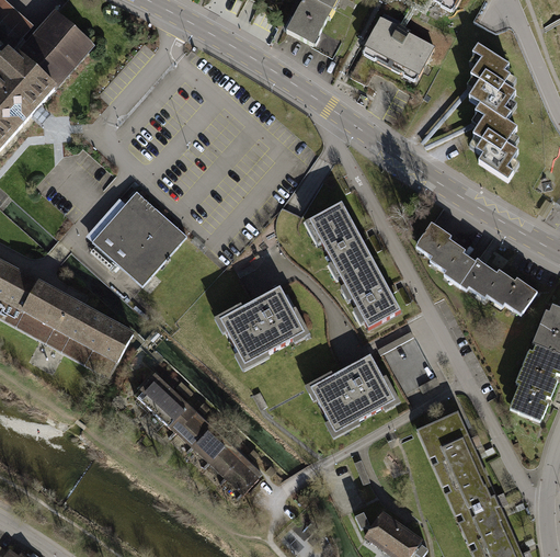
[(0,0),(0,16),(22,36),(34,23),(7,0),(0,0)]
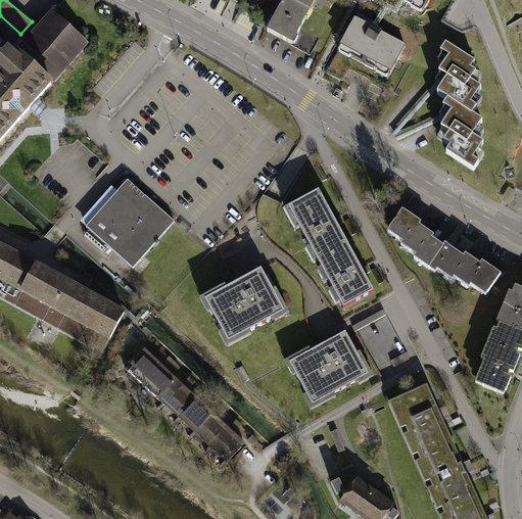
[(281,0),(267,28),(292,41),(292,40),(299,26),(310,7),(296,0),(281,0)]
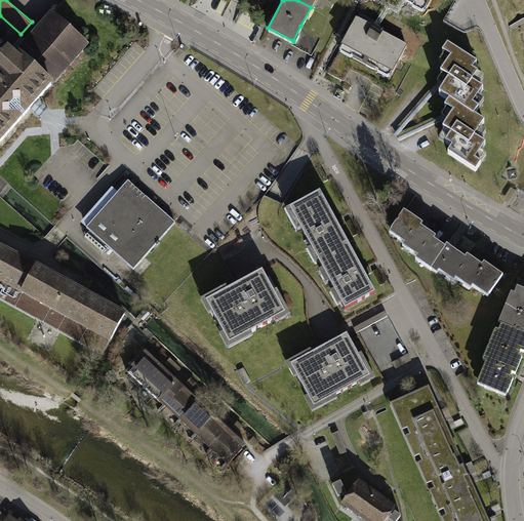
[(376,18),(359,9),(341,43),(356,50),(353,54),(366,62),(368,57),(392,70),(406,42),(381,30),(384,27),(374,22),(376,18)]
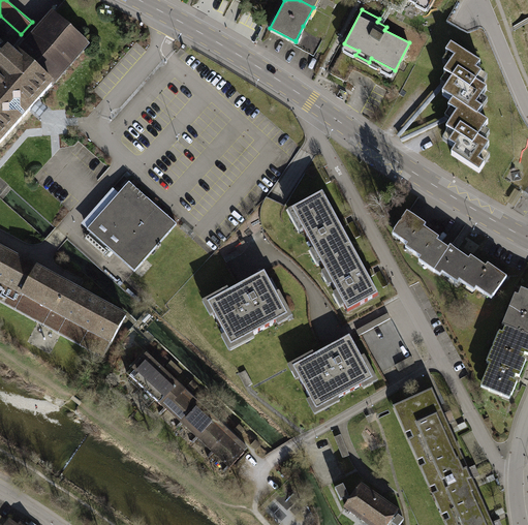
[(0,136),(32,100),(52,79),(85,41),(52,11),(19,50),(16,53),(9,47),(21,34),(0,16),(0,136)]
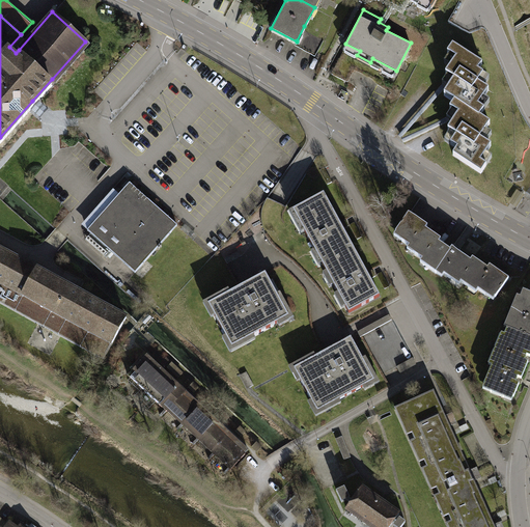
[(304,26),(297,40),(315,51),(324,36),(304,26)]
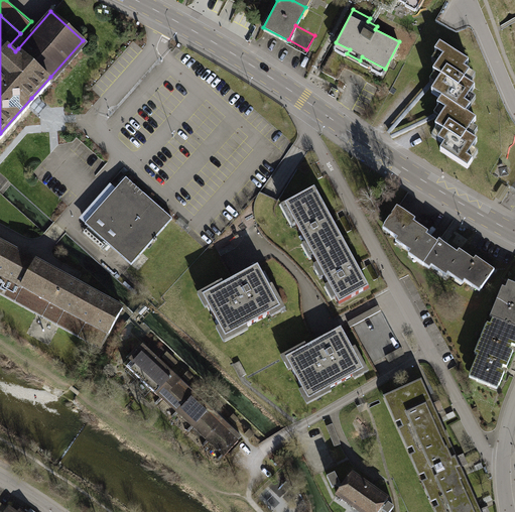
[(467,57),(436,39),(429,50),(437,55),(426,74),(431,77),(435,79),(426,93),(436,99),(461,113),(466,106),(460,103),(471,85),(461,79),(467,69),(462,66),(467,57)]
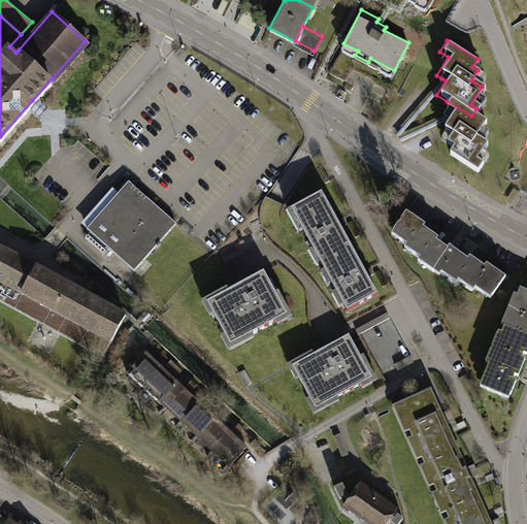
[(471,116),(447,101),(442,107),(450,112),(451,113),(440,130),(450,135),(445,142),(453,148),(449,154),(475,170),(479,165),(471,160),(482,143),(472,137),(482,122),(471,116)]
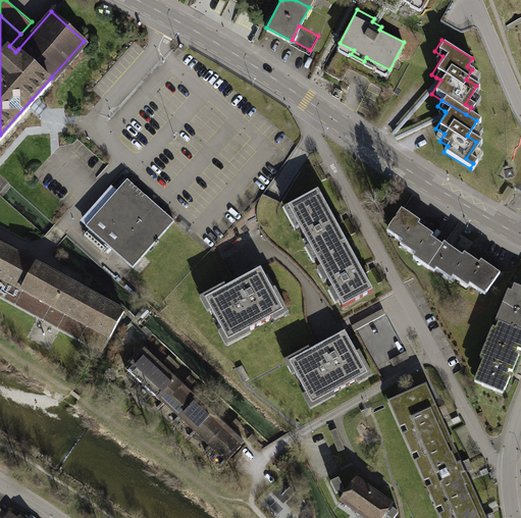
[(173,218),(126,176),(116,188),(86,223),(89,226),(109,244),(132,264),(173,218)]
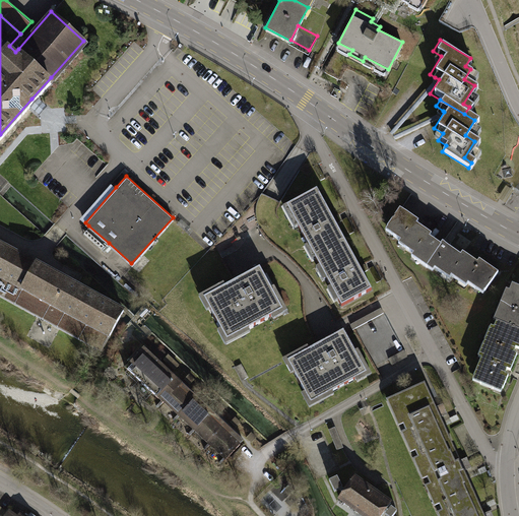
[(85,222),(116,187),(111,182),(79,216),(85,222)]
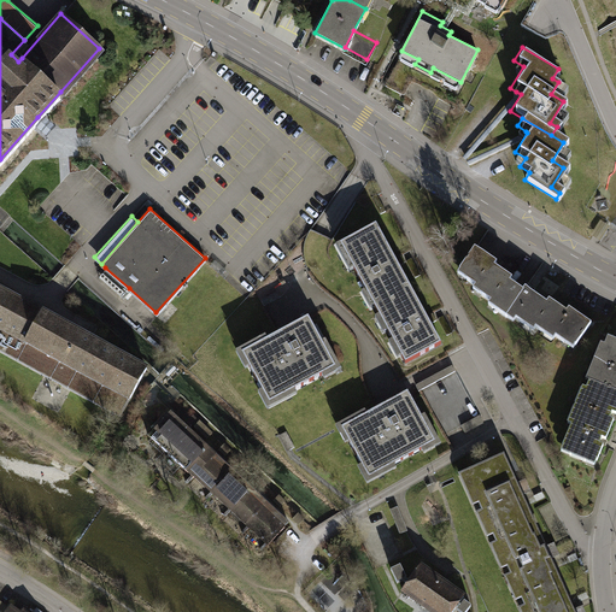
[(410,281),(377,223),(340,243),(373,301),(410,281)]
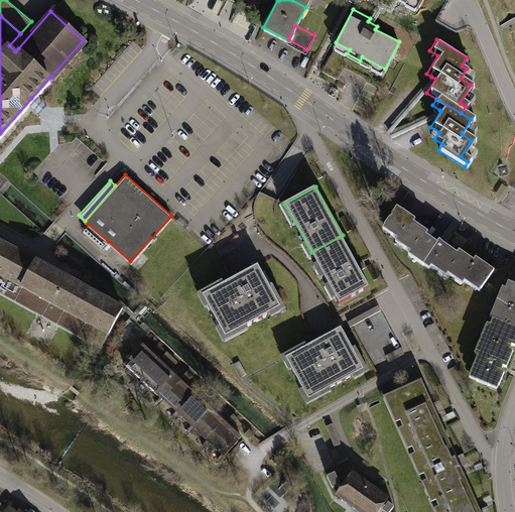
[(415,218),(397,205),(384,223),(385,223),(383,225),(398,236),(396,238),(411,248),(409,251),(429,265),(431,262),(445,273),(447,270),(463,280),(465,277),(480,287),(494,267),(475,254),(473,257),(459,247),(457,250),(438,237),(436,240),(427,233),(428,231),(414,220),(415,218)]
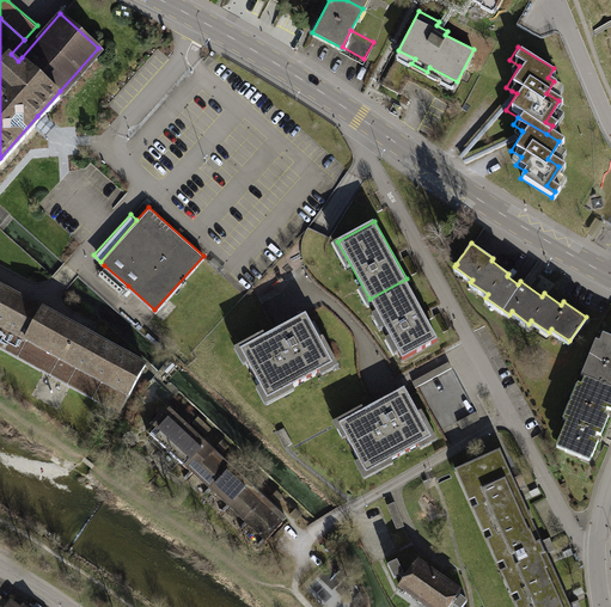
[(128,286),(104,265),(98,271),(122,293),(128,286)]
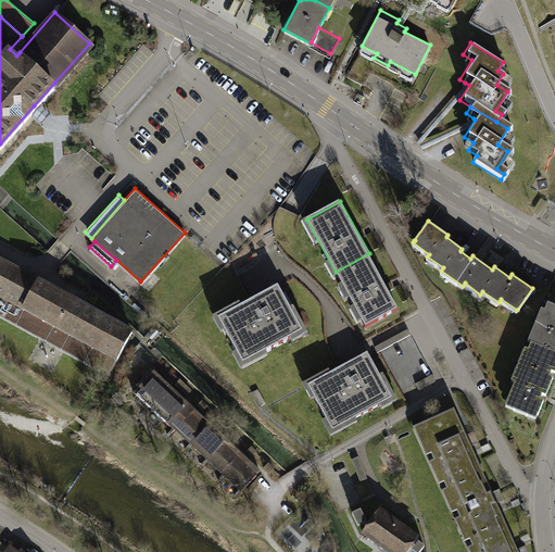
[(398,306),(369,253),(336,272),(364,325),(398,306)]
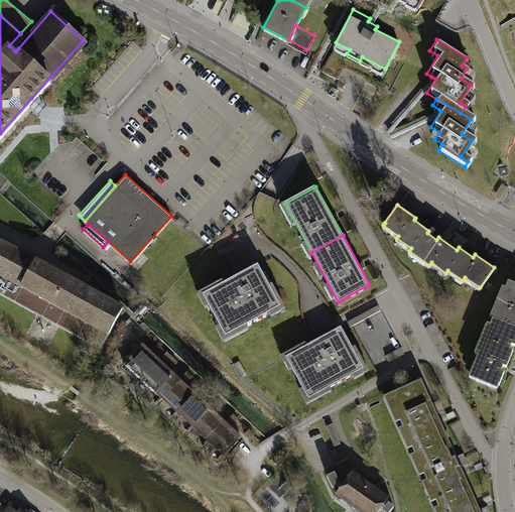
[(0,290),(100,345),(122,305),(0,239),(0,290)]
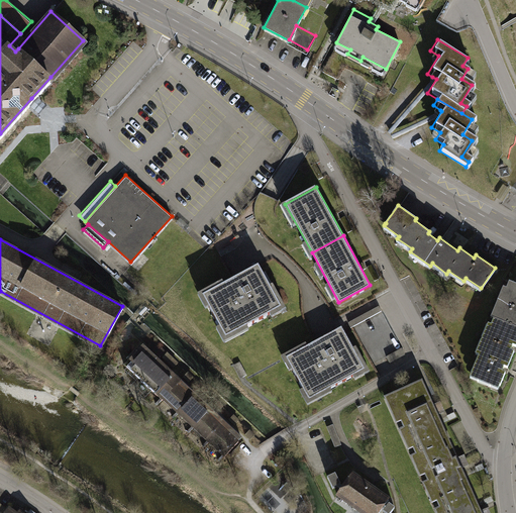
[(233,243),(219,250),(222,257),(236,249),(233,243)]
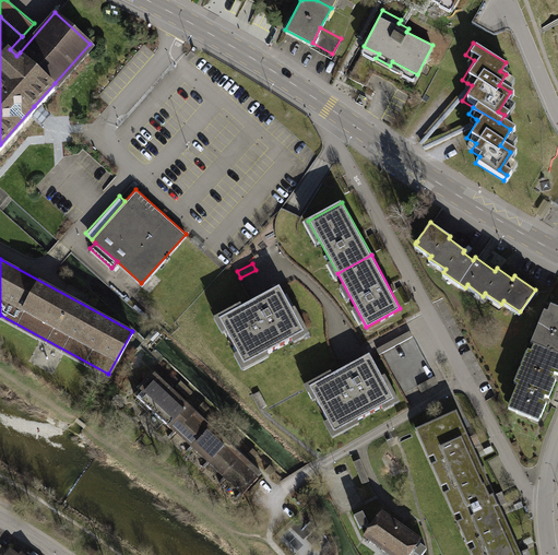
[(242,363),(303,330),(277,285),(269,290),(218,318),(242,363)]
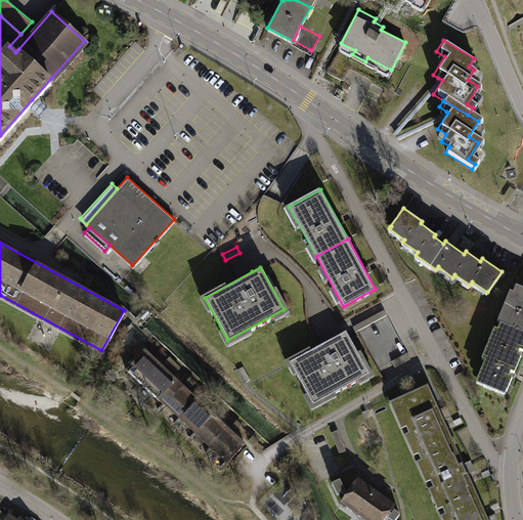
[(522,331),(522,285),(516,283),(514,290),(511,289),(497,320),(500,321),(522,331)]
